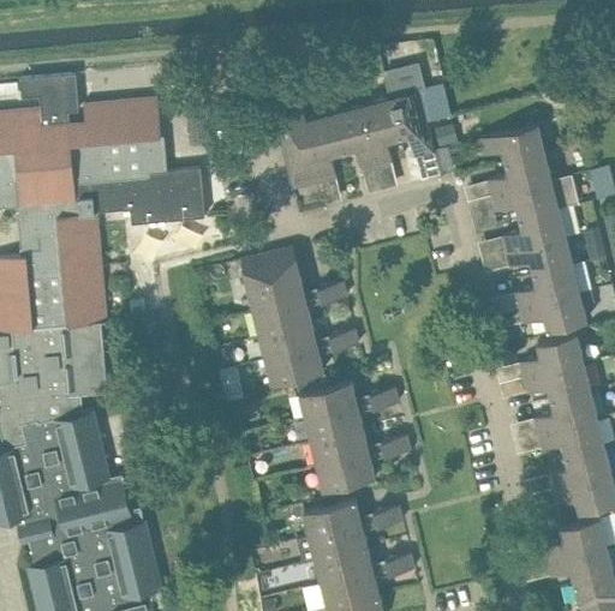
[(359,54),(351,57),(353,72),(363,71),(359,54)]
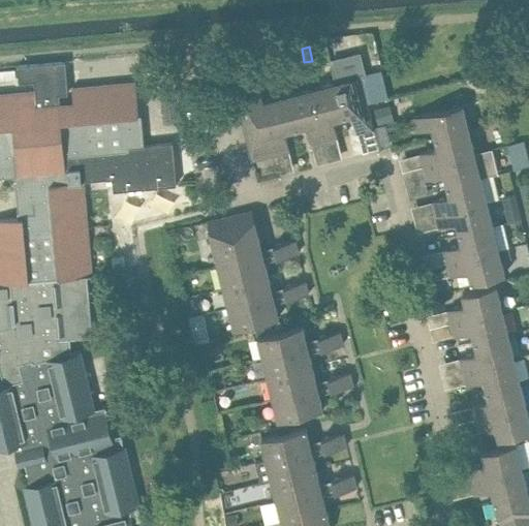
[(0,286),(87,279),(92,278),(83,184),(113,181),(114,194),(177,188),(173,146),(126,150),(123,120),(138,119),(135,85),(72,91),(74,115),(61,117),(59,97),(67,96),(64,63),(18,67),(19,85),(34,84),(35,94),(0,96),(0,177),(33,175),(37,219),(0,222),(0,286)]
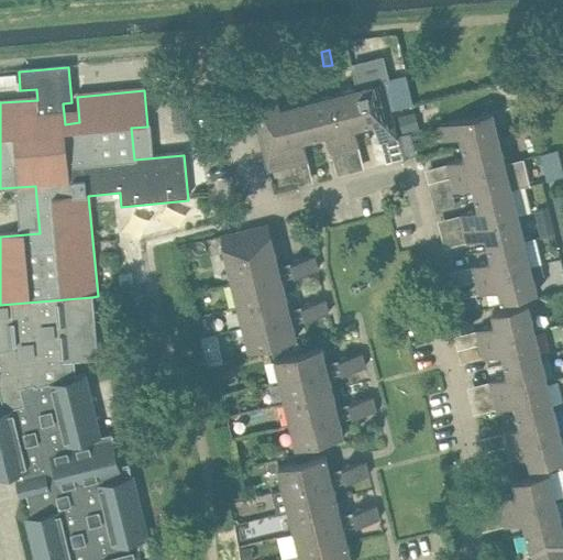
[(15,77),(0,78),(0,89),(17,88),(15,77)]
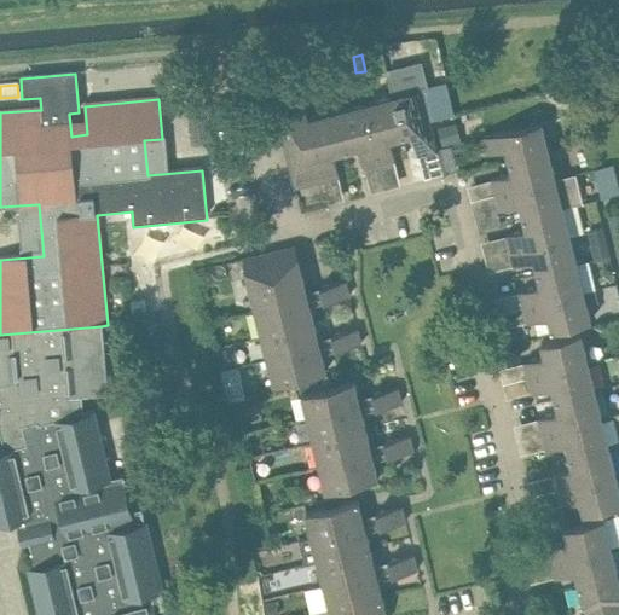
[(392,100),(403,140),(432,133),(421,93),(392,100)]
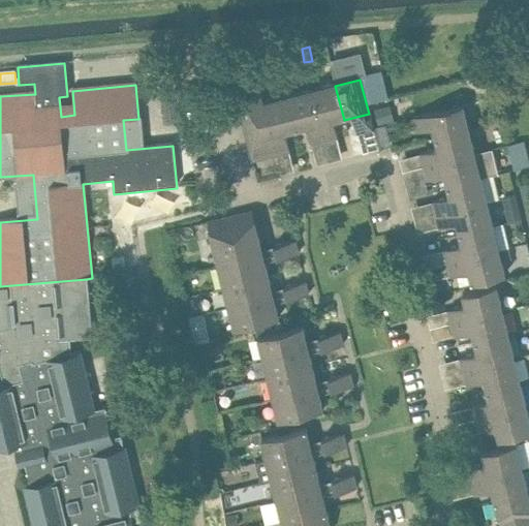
[(238,105),(262,99),(259,85),(234,91),(238,105)]
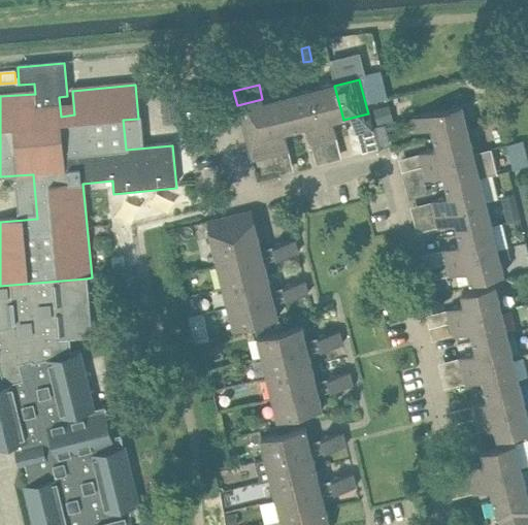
[(334,86),(310,92),(324,142),(337,139),(332,122),(343,120),(334,86)]
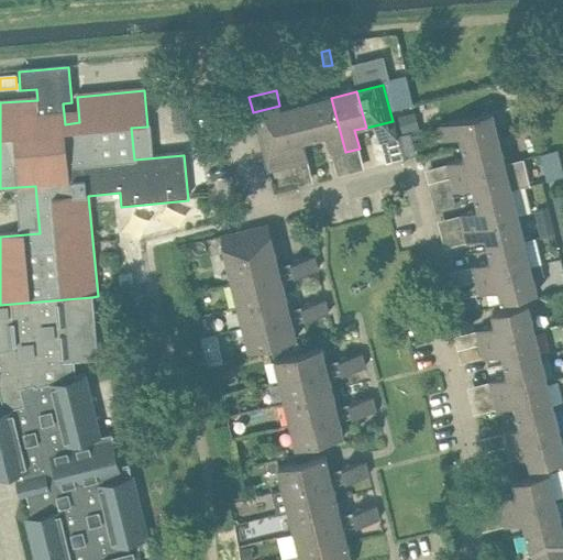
[(331,98),(306,105),(315,140),(326,138),(331,156),(345,152),(331,98)]
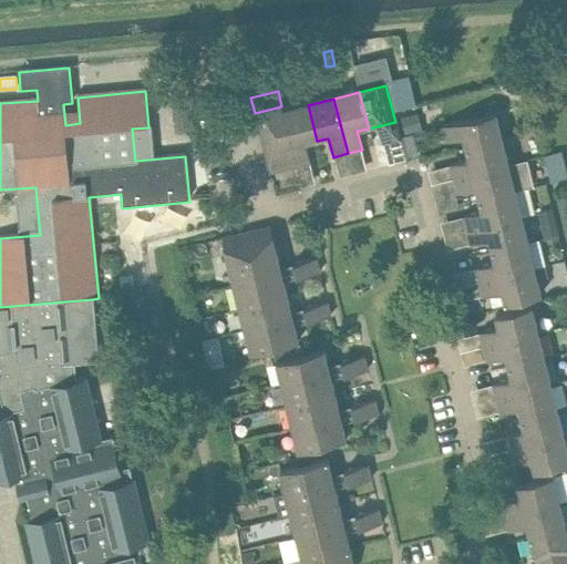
[(282,111),(286,122),(289,137),(294,153),(297,168),(311,165),(306,144),(317,141),(308,105),(282,111)]
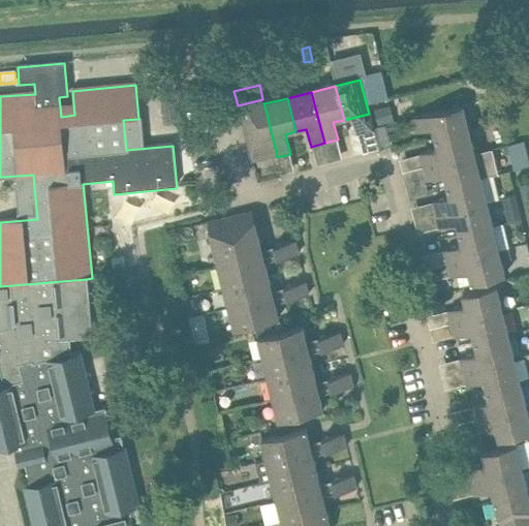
[(267,114),(263,103),(262,99),(238,105),(241,120),(267,114)]
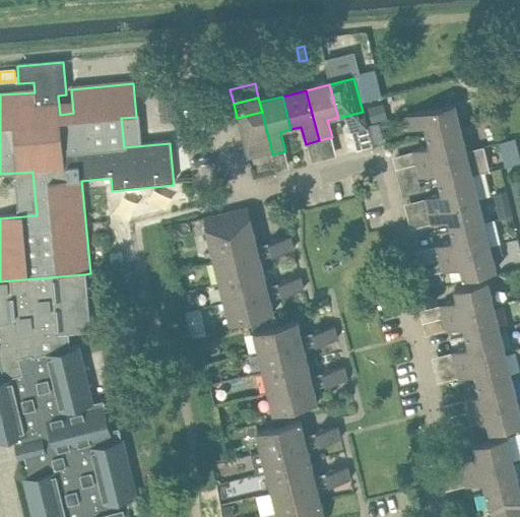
[(383,106),(367,110),(372,127),(380,125),(387,123),(383,106)]
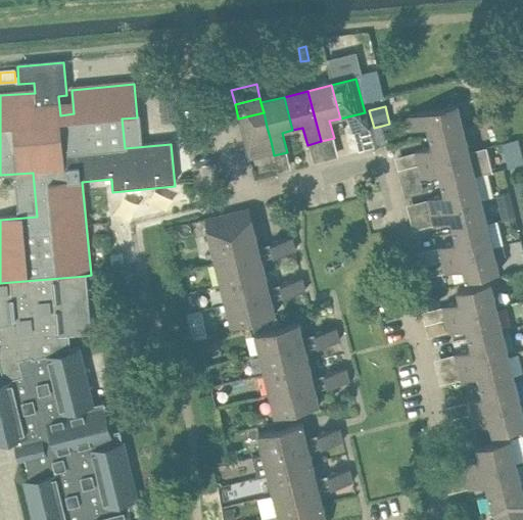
[(430,139),(464,131),(458,106),(407,119),(411,133),(427,129),(430,139)]
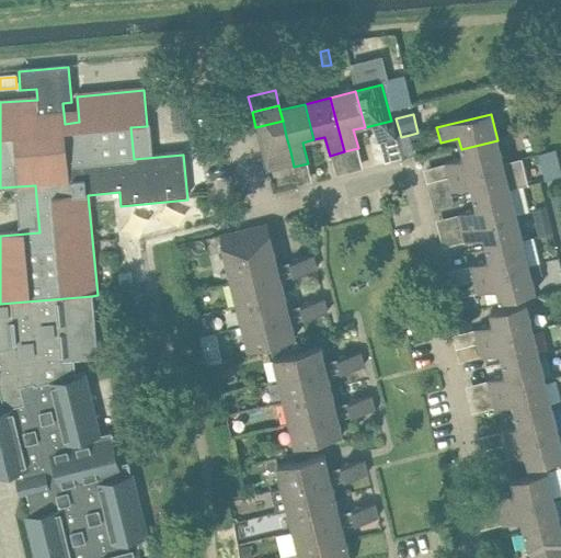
[(286,136),(283,121),(255,127),(260,143),(286,136)]
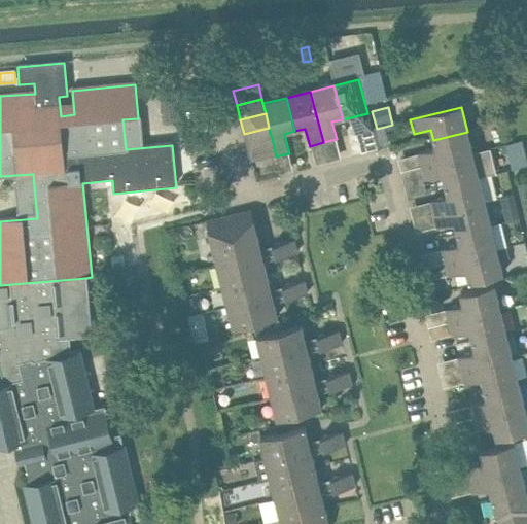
[(392,125),(385,127),(387,135),(398,132),(396,123),(392,125)]
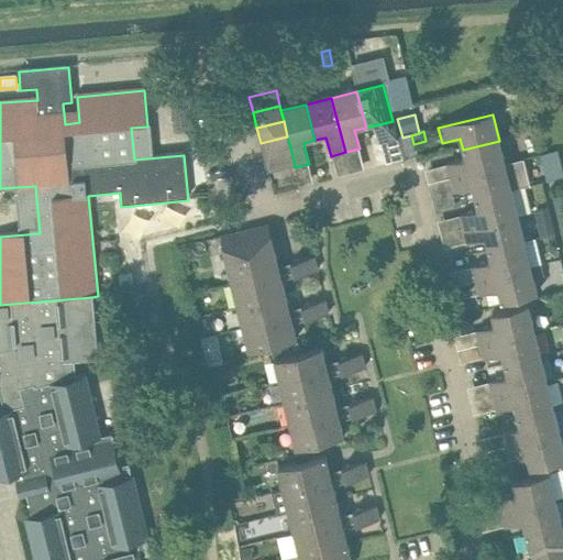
[(291,152),(287,136),(261,143),(264,158),(291,152)]
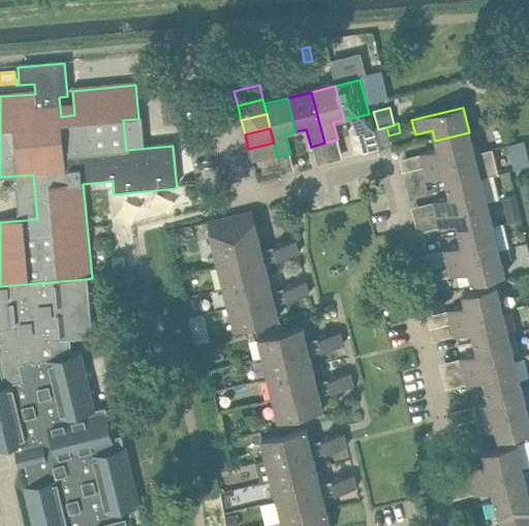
[(424,169),(474,156),(469,132),(435,141),(438,151),(421,155),(424,169)]
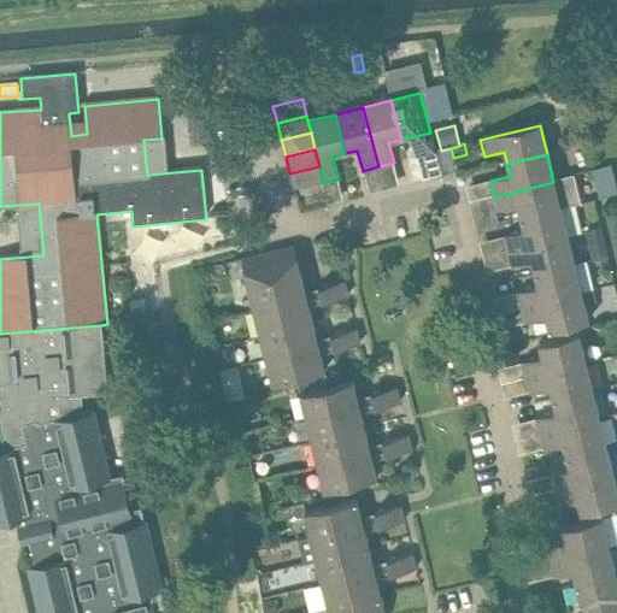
[(323,183),(319,166),(289,174),(294,190),(323,183)]
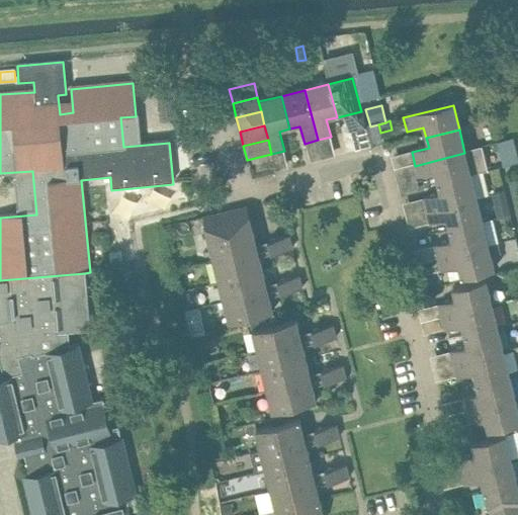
[(502,141),(504,164),(517,163),(516,140),(502,141)]
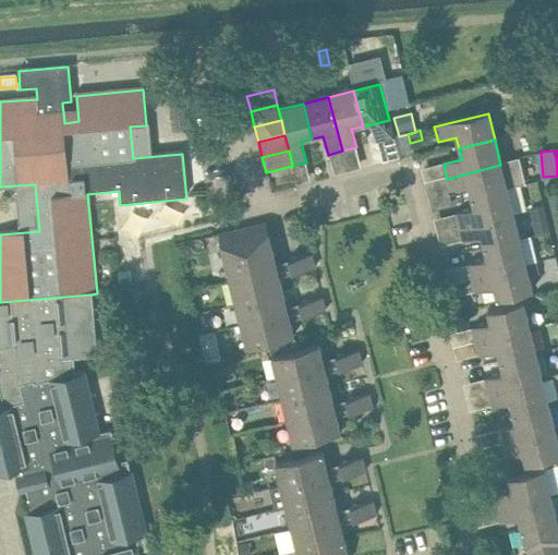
[(472,200),(507,191),(500,165),(447,179),(450,193),(469,188),(472,200)]
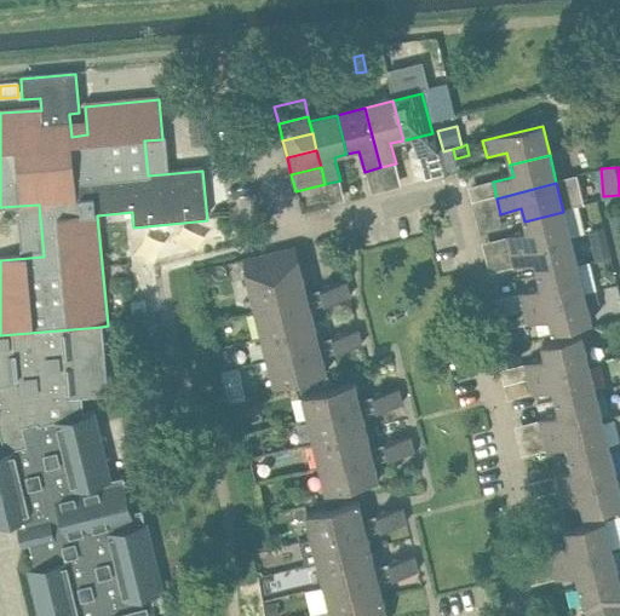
[(511,254),(570,240),(563,212),(524,222),(527,234),(506,239),(511,254)]
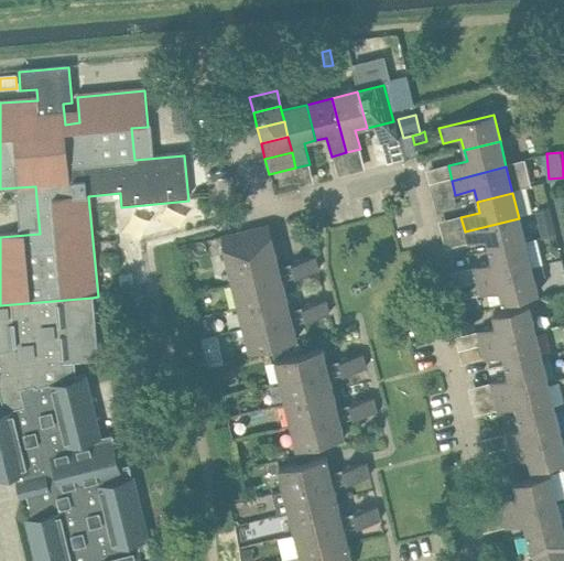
[(553,197),(560,224),(563,222),(563,200),(563,195),(553,197)]
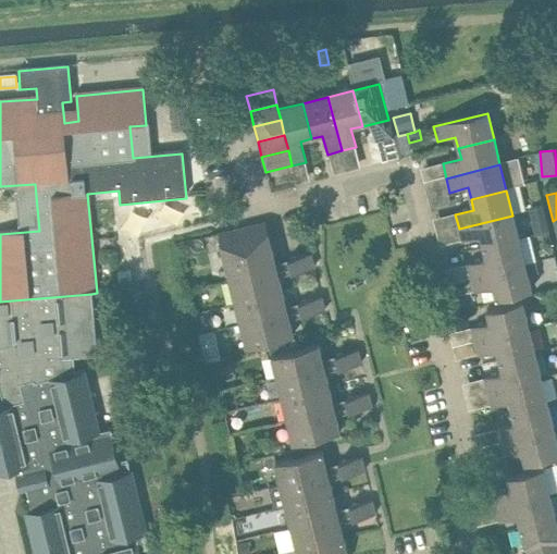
[(459,229),(436,234),(440,247),(462,242),(462,243),(481,238),(483,249),(519,241),(512,216),(459,229)]
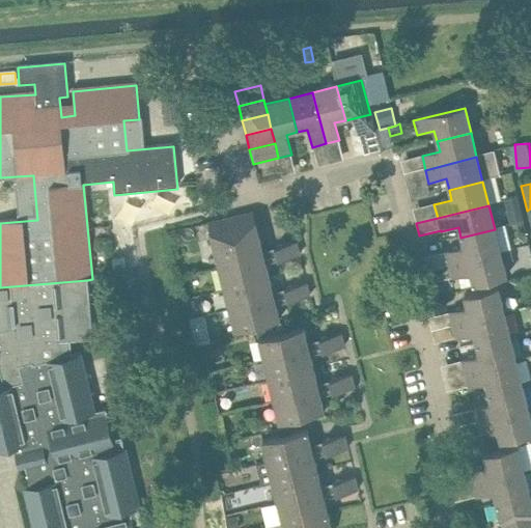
[(239,218),(245,243),(259,239),(253,214),(239,218)]
